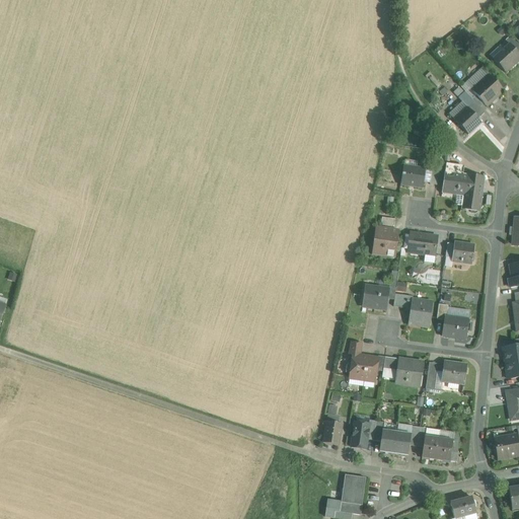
[(518,46),(510,36),(506,41),(510,46),(518,55),(518,46)]
